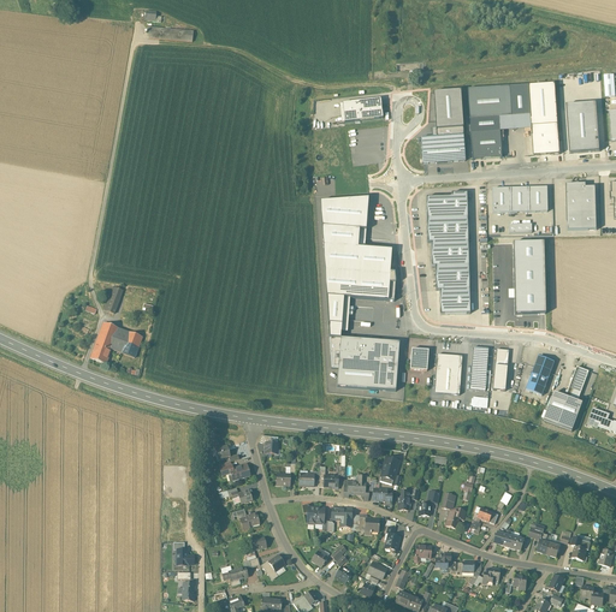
[(194,29),(147,24),(147,28),(149,28),(148,36),(193,40),(194,29)]
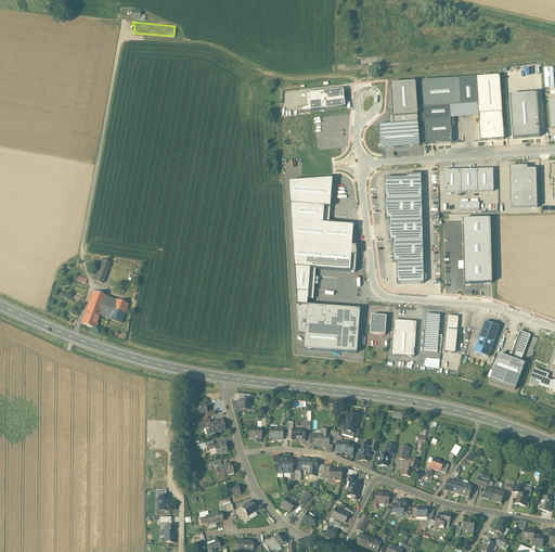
[(544,66),(545,85),(554,85),(553,65),(544,66)]
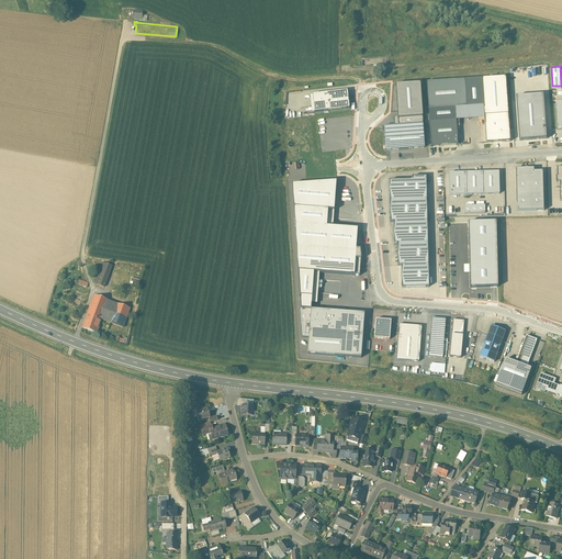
[(506,74),(482,76),(484,103),(485,113),(508,111),(506,74)]
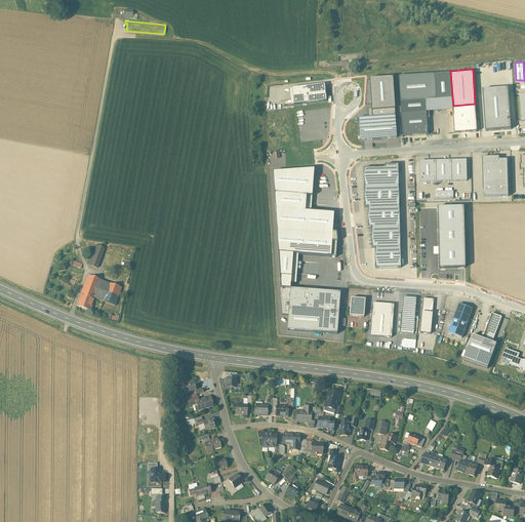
[(450,71),(435,72),(437,97),(452,96),(450,71)]
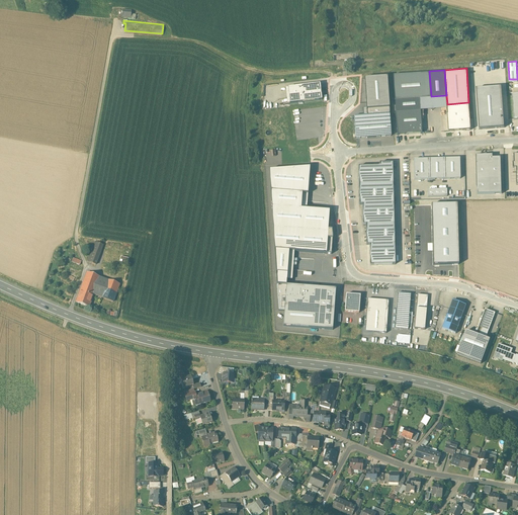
[(429,71),(393,74),(395,99),(419,97),(431,96),(429,71)]
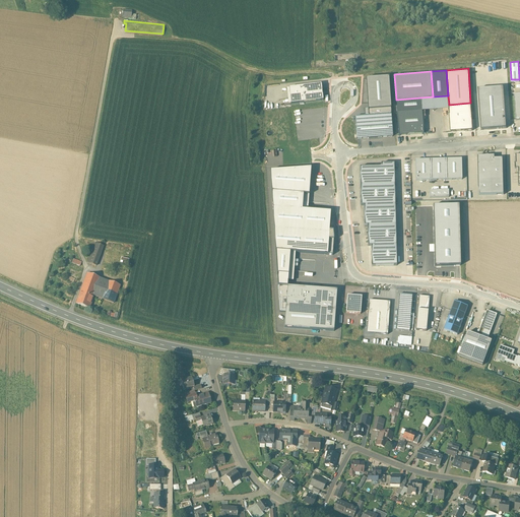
[(388,75),(366,77),(368,114),(391,112),(388,75)]
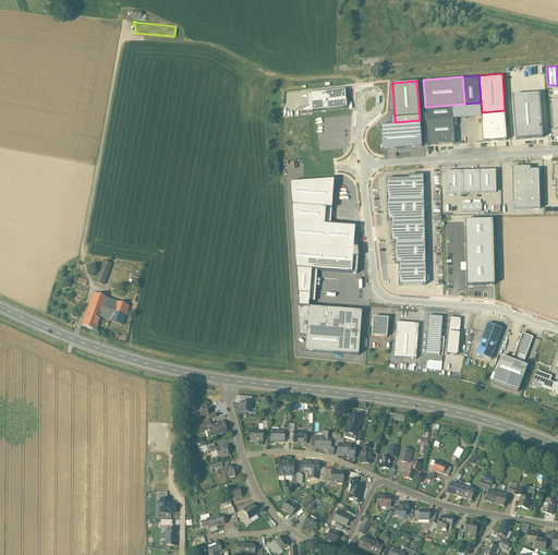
[(344,87),(310,92),(312,109),(347,105),(344,87)]
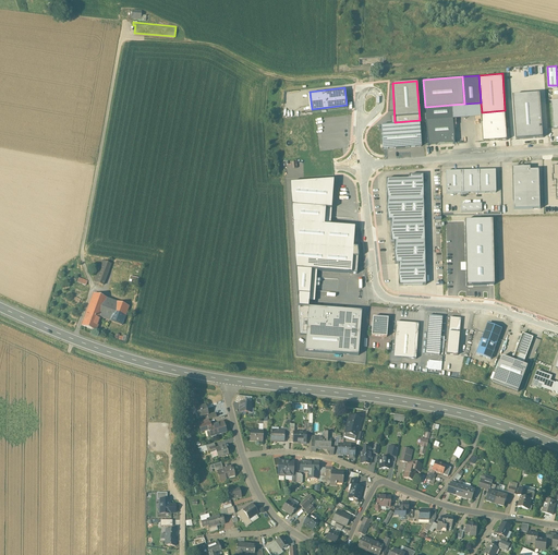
[(513,95),(517,139),(542,136),(540,93),(513,95)]
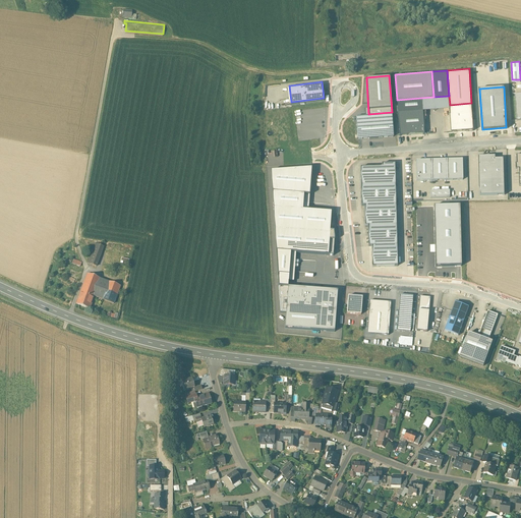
[(421,98),(422,109),(450,107),(450,105),(449,96),(433,97),(421,98)]
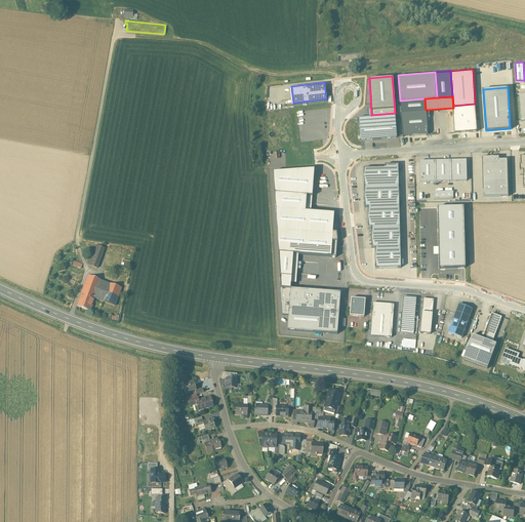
[(400,101),(401,112),(426,110),(425,98),(400,101)]
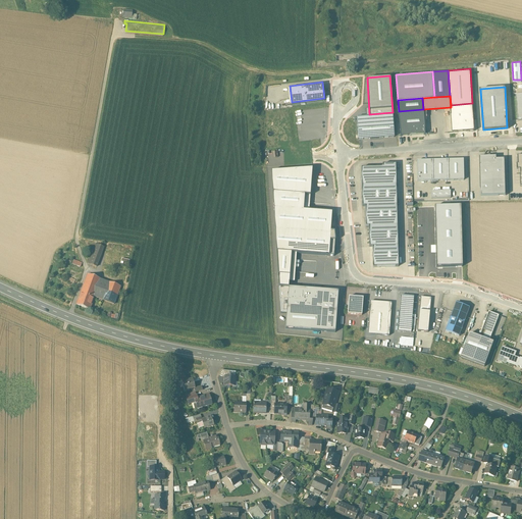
[(472,103),(451,105),(451,107),(452,130),(474,128),(472,103)]
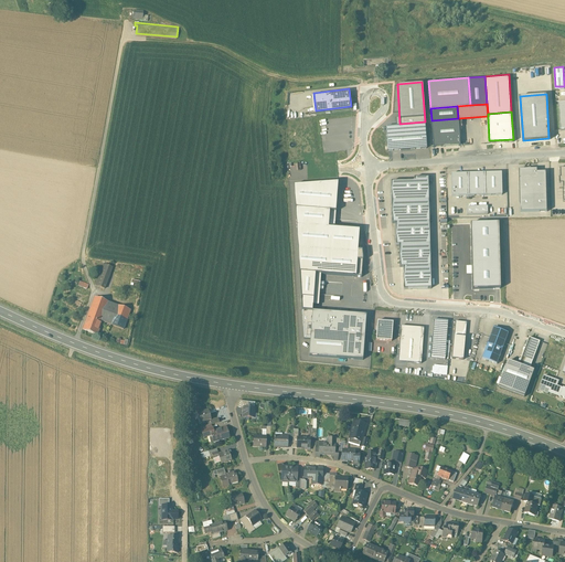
[(458,118),(432,120),(433,145),(460,144),(458,118)]
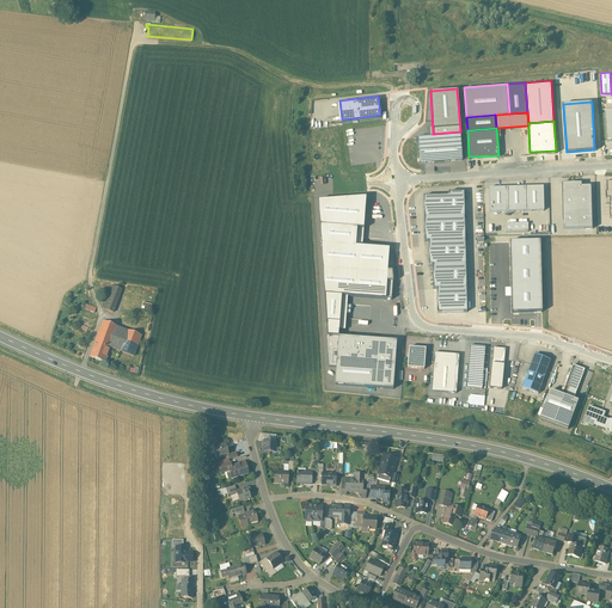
[(433,134),(417,135),(420,160),(461,158),(460,131),(433,134)]
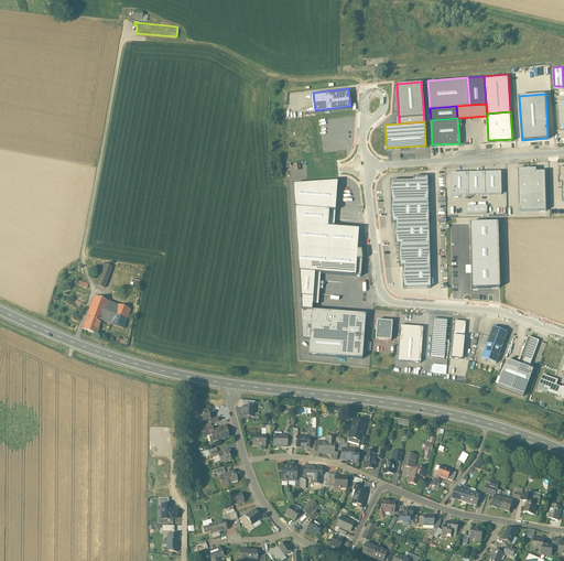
[(519,168),(520,208),(545,208),(544,170),(537,170),(537,166),(519,168)]
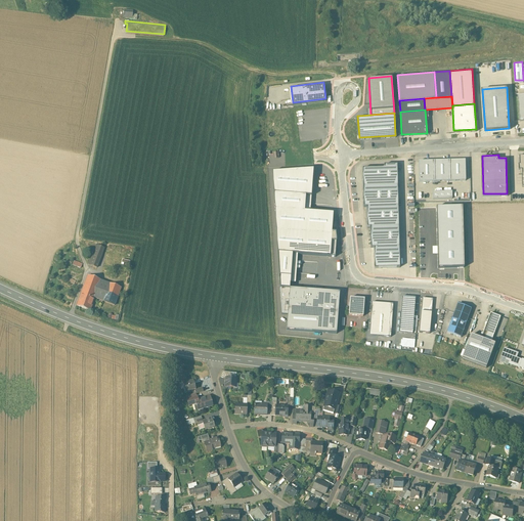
[(466,178),(465,158),(449,159),(449,179),(466,178)]
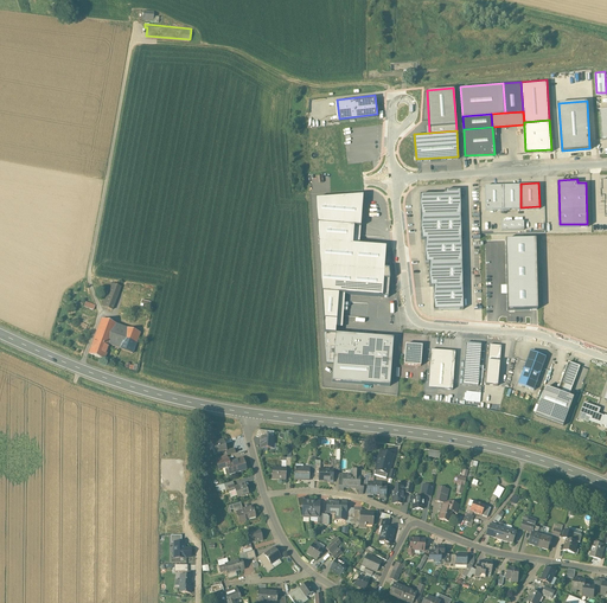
[(503,207),(503,184),(485,184),(485,207),(503,207)]
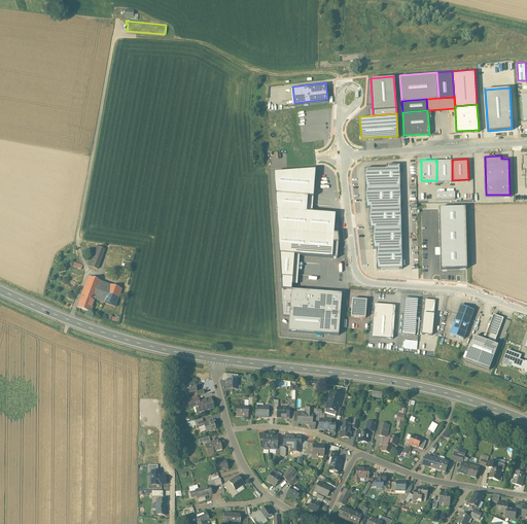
[(452,180),(452,160),(436,160),(436,180),(452,180)]
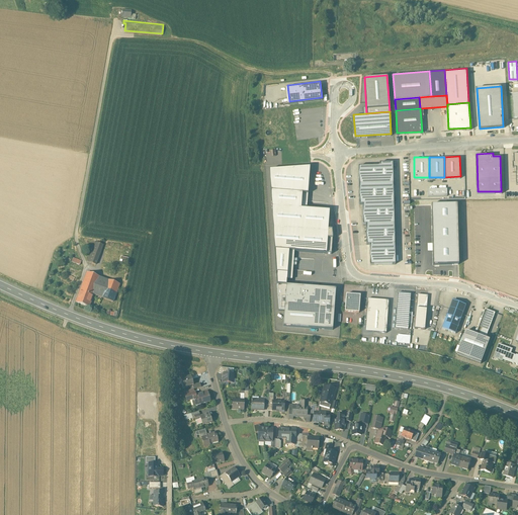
[(393,160),(379,161),(379,164),(361,164),(358,164),(358,169),(359,202),(362,202),(363,223),(366,223),(366,243),(369,243),(369,258),(370,258),(370,263),(373,263),(395,262),(393,160)]
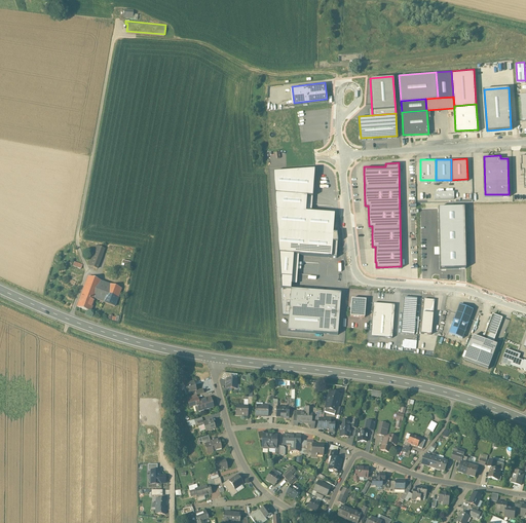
[(314,167),(273,171),(278,252),(294,253),(336,256),(338,238),(337,231),(333,231),(334,212),(306,210),(307,194),(312,194),(314,167)]
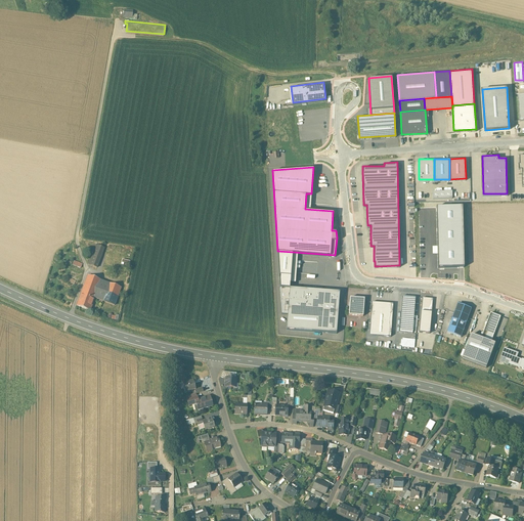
[(464,265),(463,204),(436,205),(438,266),(464,265)]
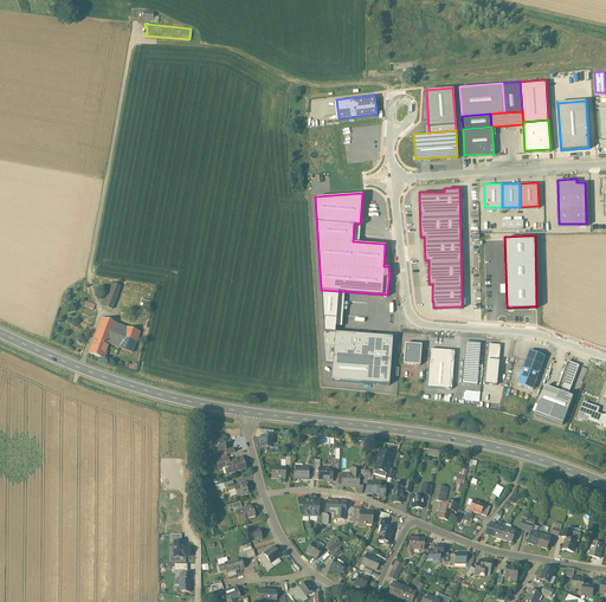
[(569,256),(552,256),(553,304),(571,303),(569,256)]
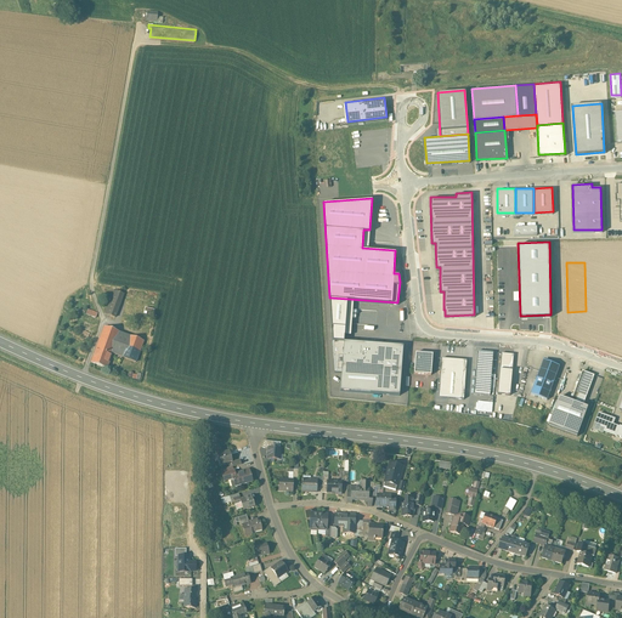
[(615,268),(597,268),(598,328),(616,328),(615,268)]
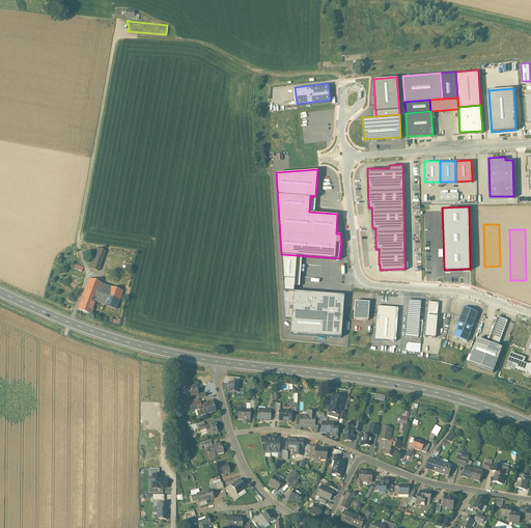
[(106,248),(98,246),(90,266),(99,269),(106,248)]
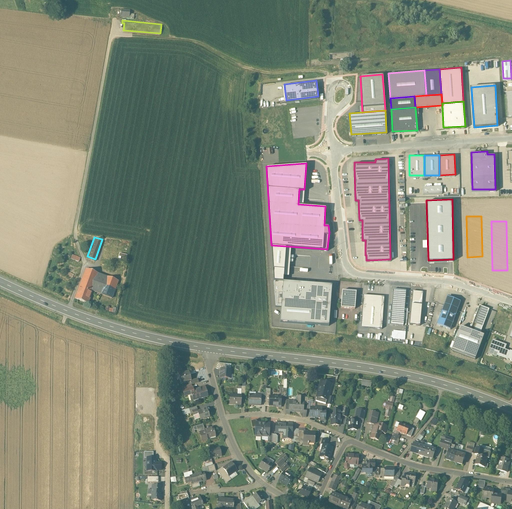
[(286,246),(271,245),(273,273),(284,274),(286,246)]
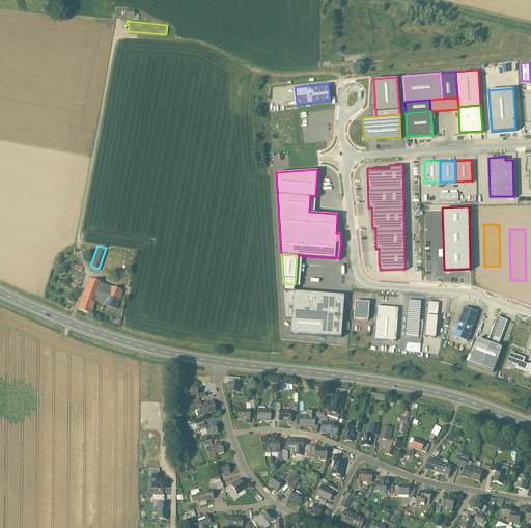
[(122,289),(89,277),(83,296),(96,301),(116,308),(122,289)]
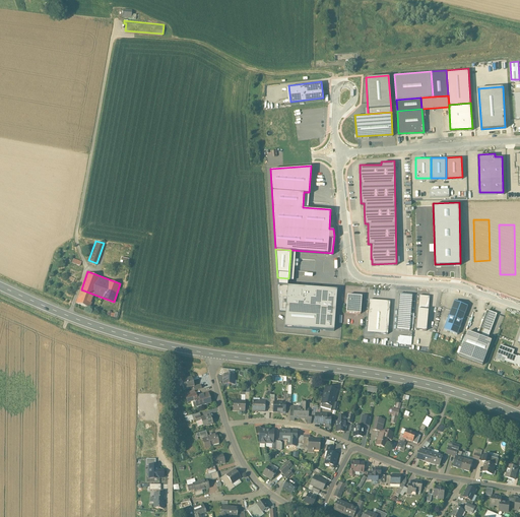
[(287,283),(288,278),(277,277),(279,309),(285,310),(287,283)]
